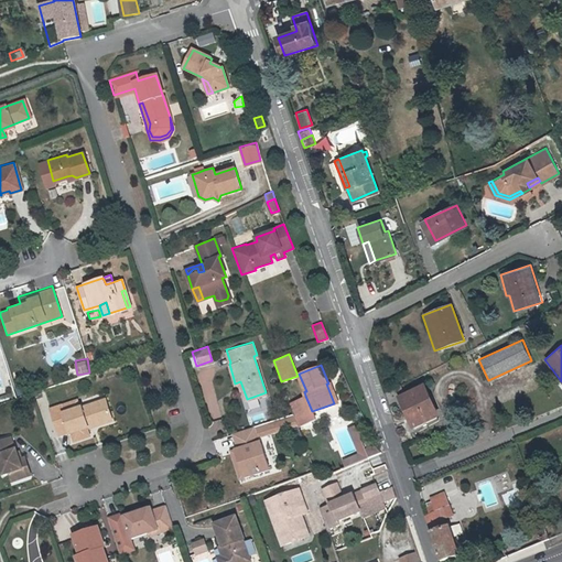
[(330,382),(328,384),(326,384),(334,403),(337,401),(330,382)]
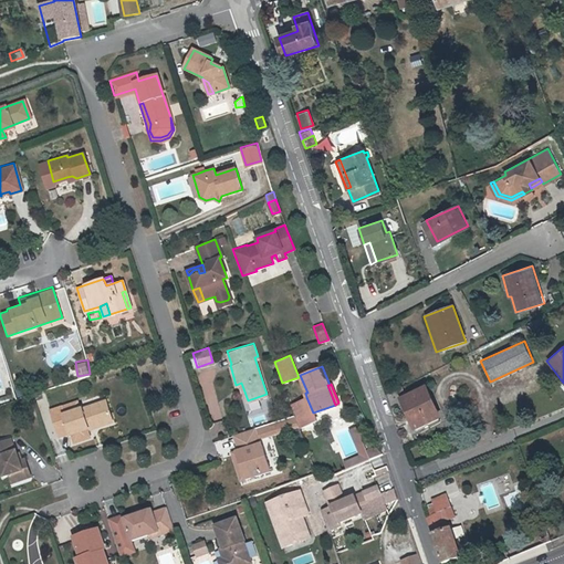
[(415,426),(438,416),(425,385),(401,396),(415,426)]
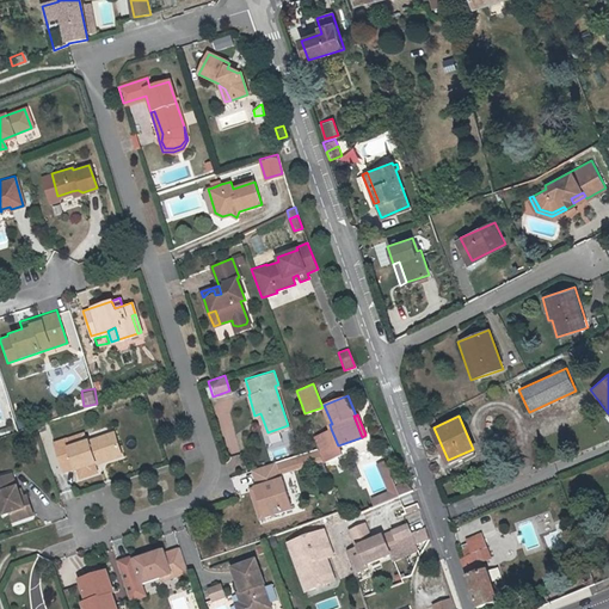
[(81,431),(51,441),(61,472),(72,468),(73,472),(75,471),(78,479),(97,473),(94,465),(122,456),(112,429),(84,438),(81,431)]
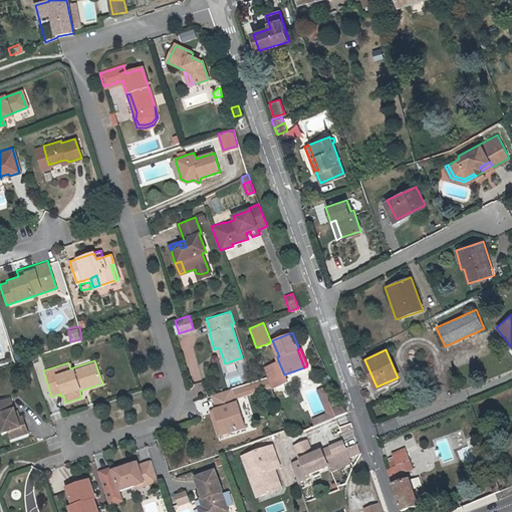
[(278,360),(263,365),(267,376),(270,384),(271,387),(286,380),(284,374),(278,360)]
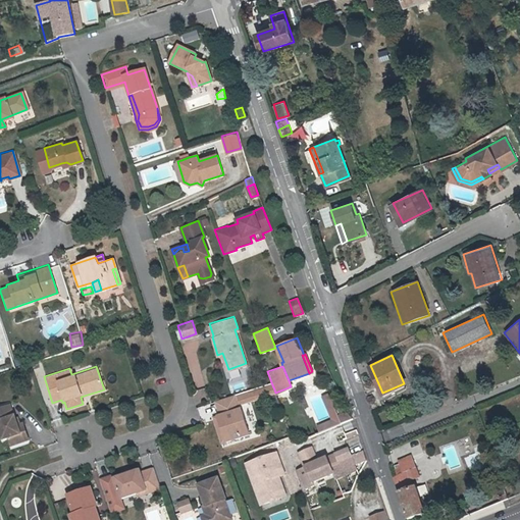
[(247,390),(249,398),(274,390),(271,382),(247,390)]
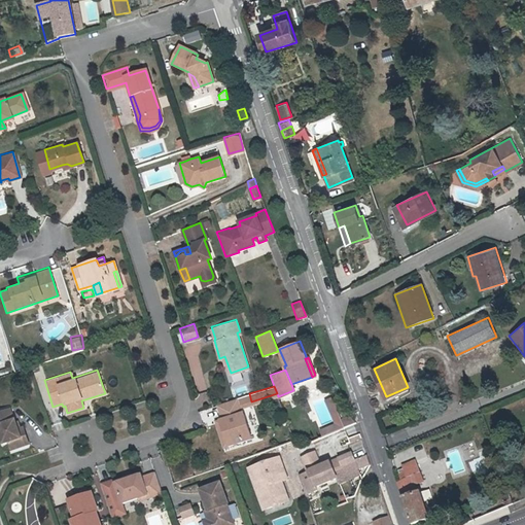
[(239,405),(251,401),(249,393),(237,397),(239,405)]
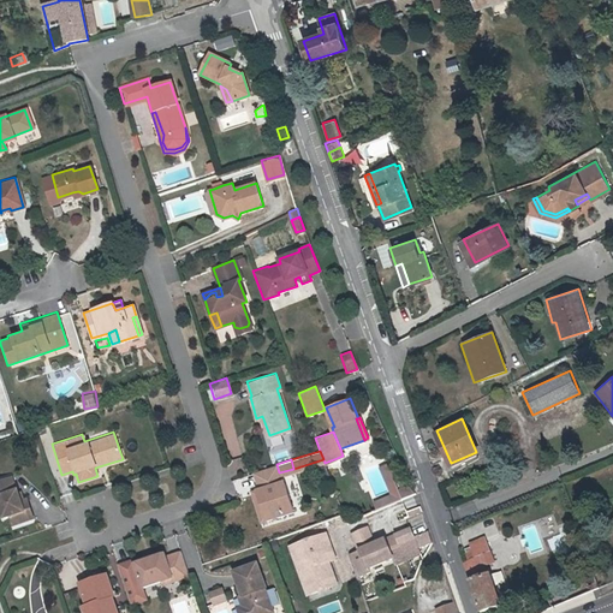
[(390,494),(372,503),(374,510),(399,499),(386,463),(379,465),(390,494)]
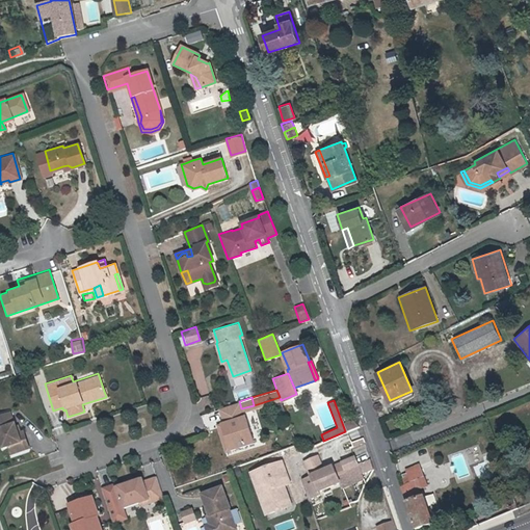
[(222,424),(231,449),(255,442),(246,417),(243,418),(241,408),(239,401),(220,407),(226,423),(222,424)]
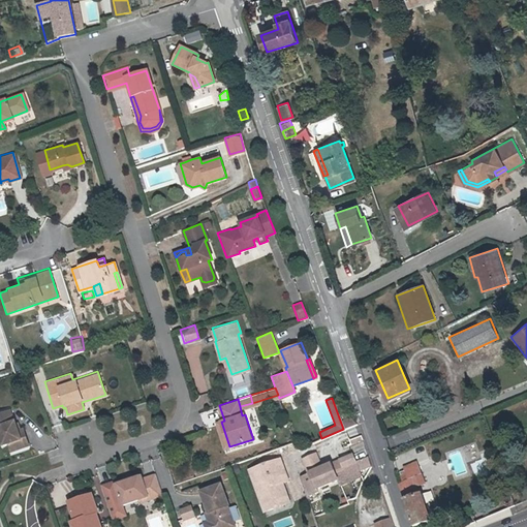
[(0,439),(2,445),(7,443),(10,452),(28,445),(25,437),(20,438),(17,431),(13,422),(12,422),(9,423),(5,411),(0,412),(0,439)]
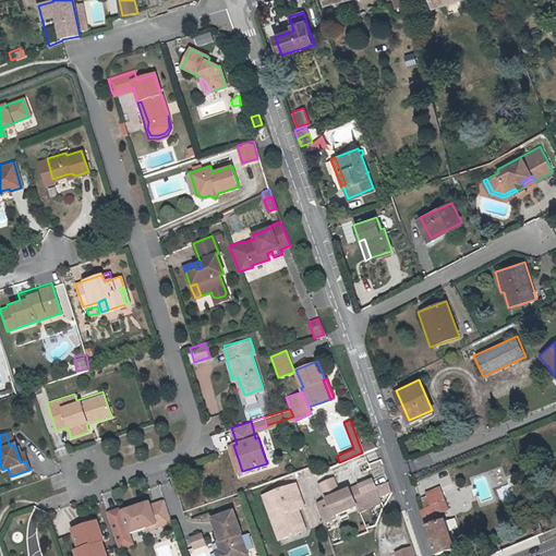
[(242,471),(233,445),(230,446),(238,473),(242,471)]
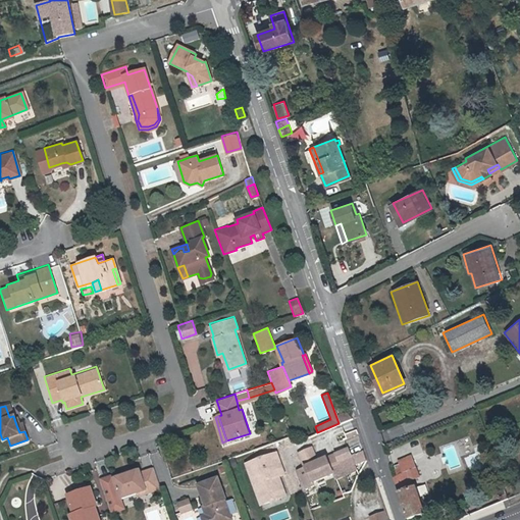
[(311,445),(298,451),(305,465),(306,465),(313,481),(333,471),(336,477),(357,467),(355,463),(351,454),(338,459),(334,451),(326,455),(317,459),(311,445)]
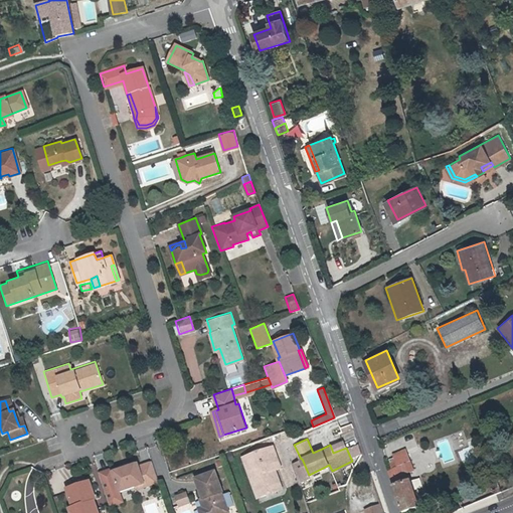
[(333,453),(346,448),(342,440),(330,445),(333,453)]
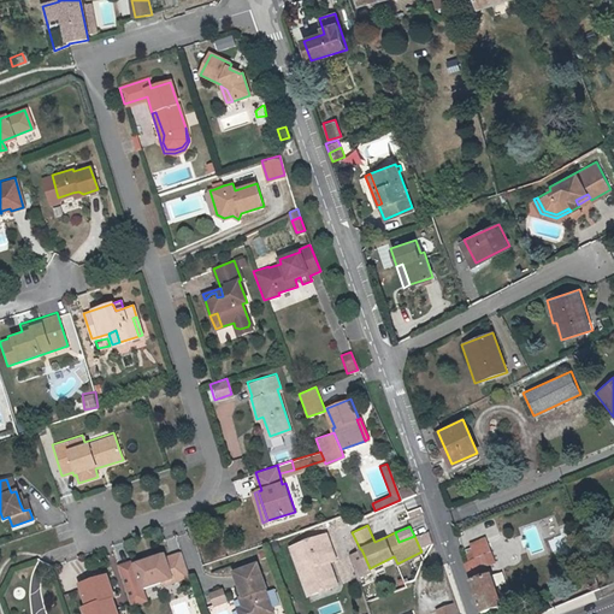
[(427,530),(414,536),(419,547),(430,543),(427,530)]
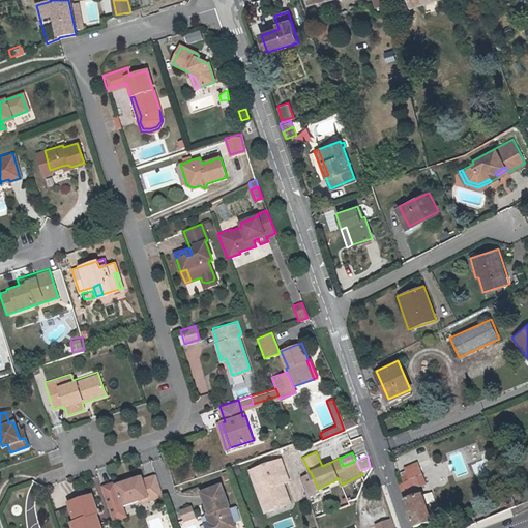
[(264,512),(286,504),(279,485),(283,484),(289,481),(281,460),(250,470),(264,512)]
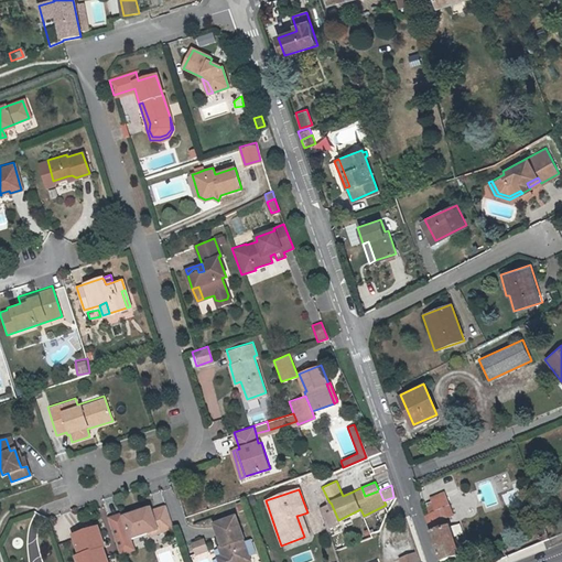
[(438,509),(449,505),(451,504),(445,489),(431,495),(434,504),(438,509)]
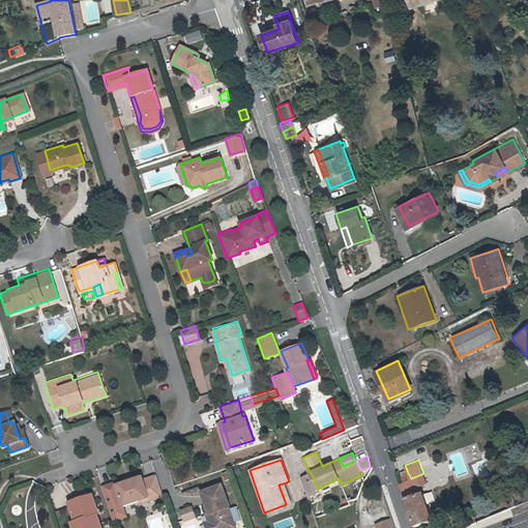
[(403,481),(411,478),(408,473),(401,475),(403,481)]
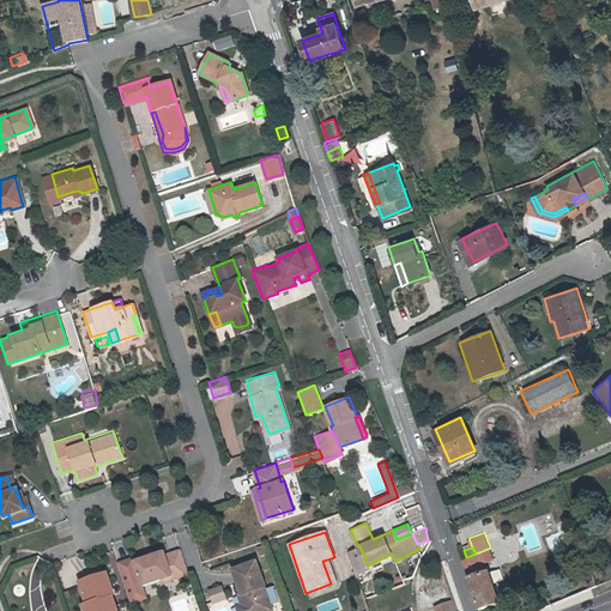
[(476,554),(466,557),(464,558),(463,560),(479,609),(498,602),(489,569),(484,572),(481,561),(491,557),(488,549),(476,554)]
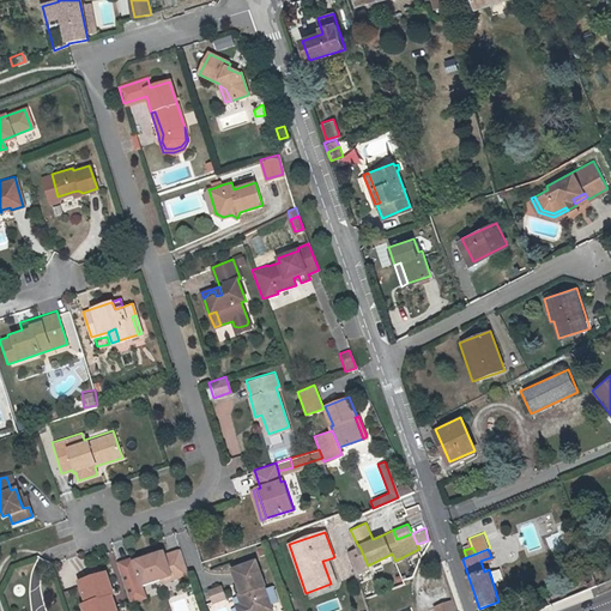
[(181,550),(170,554),(175,570),(171,572),(173,575),(174,579),(189,574),(181,550)]
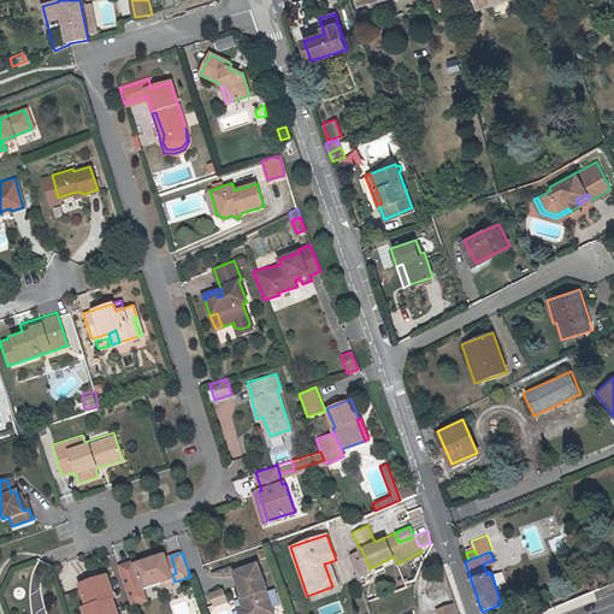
[(135,565),(143,589),(164,582),(173,578),(172,574),(176,573),(171,556),(166,558),(165,555),(135,565)]
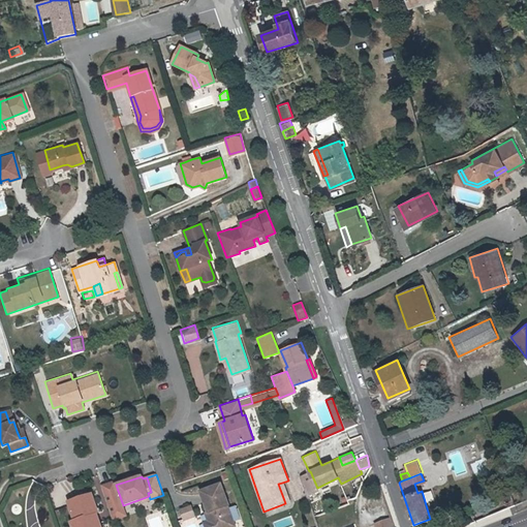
[(289,502),(282,483),(278,484),(285,503),(289,502)]
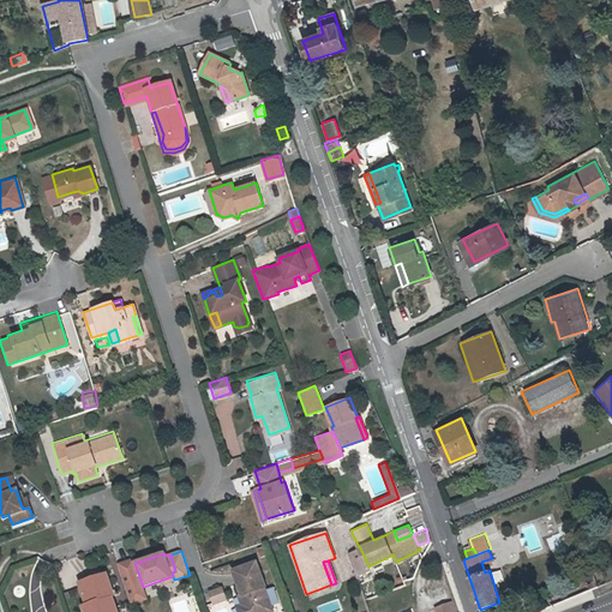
[(246,606),(244,607),(245,611),(267,611),(273,611),(265,589),(264,586),(265,586),(257,562),(233,570),(243,594),(246,606)]
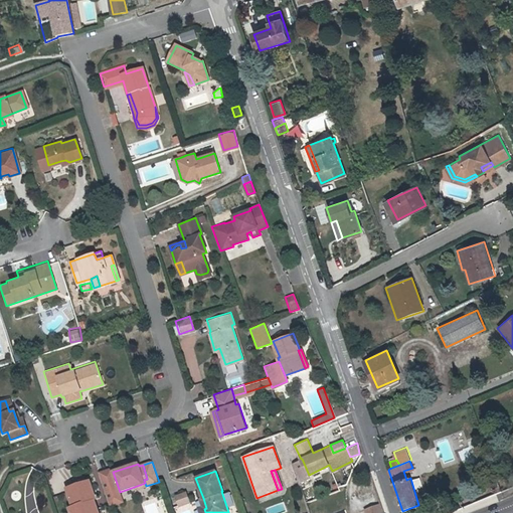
[(98,512),(96,507),(91,504),(90,500),(95,498),(89,480),(65,487),(71,505),(73,510),(70,512),(98,512)]
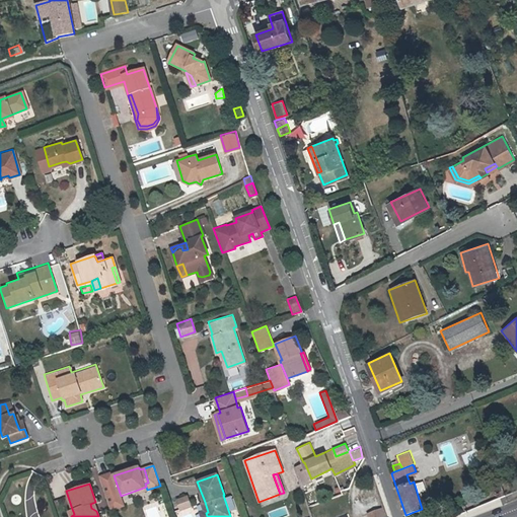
[(179,510),(193,505),(188,494),(175,498),(179,510)]
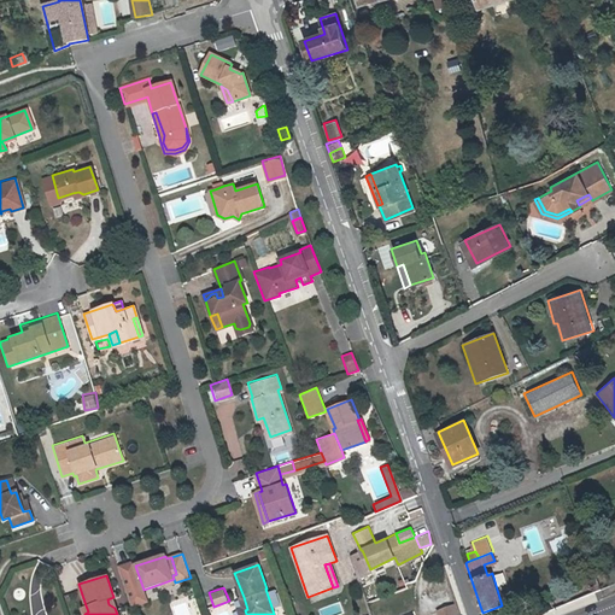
[(458,614),(456,604),(438,610),(438,614),(458,614)]
